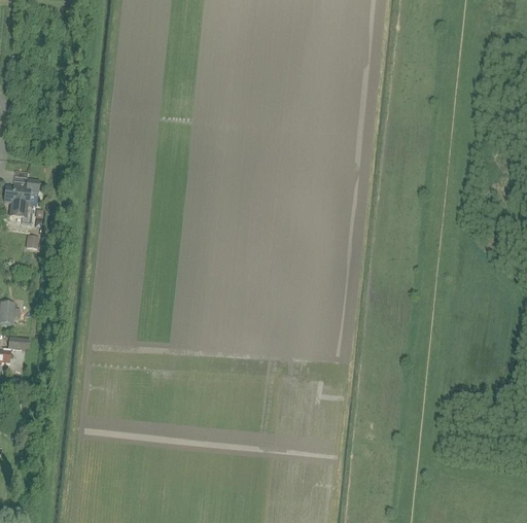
[(27,178),(26,182),(26,186),(6,184),(4,201),(11,202),(10,213),(27,216),(28,204),(36,204),(37,192),(38,179),(27,178)]
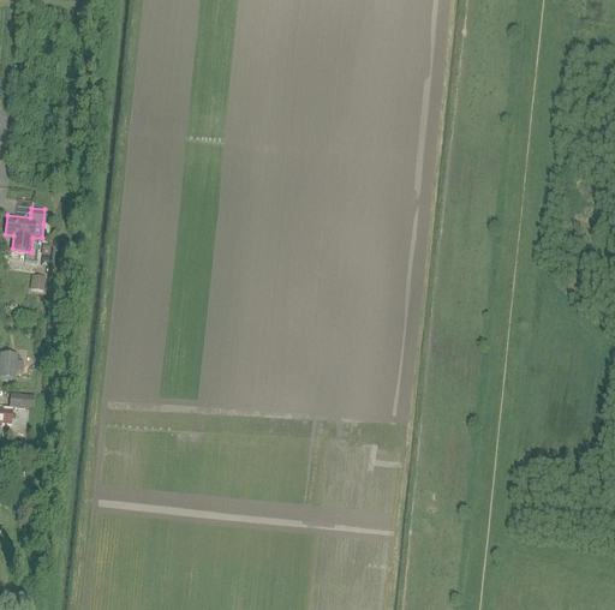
[(36,259),(39,238),(33,238),(31,252),(27,251),(25,258),(36,259)]
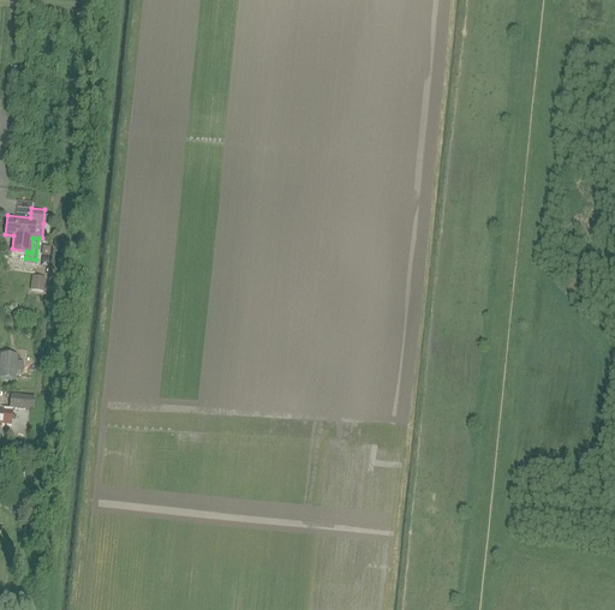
[(45,288),(47,274),(34,273),(33,287),(45,288)]
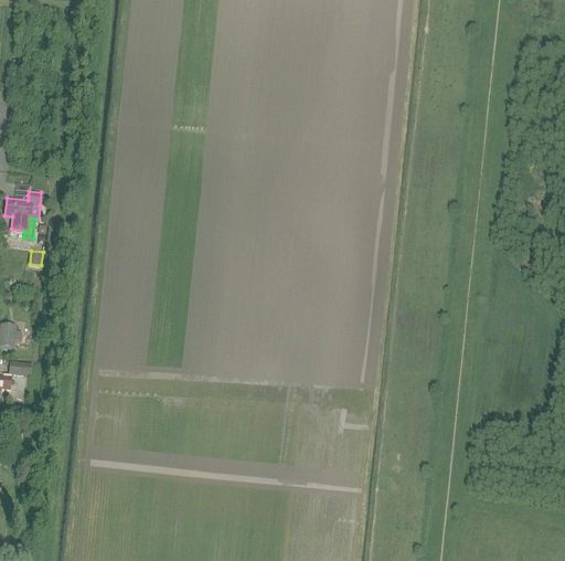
[(0,321),(0,343),(14,346),(16,338),(20,338),(21,329),(16,329),(17,324),(0,321)]
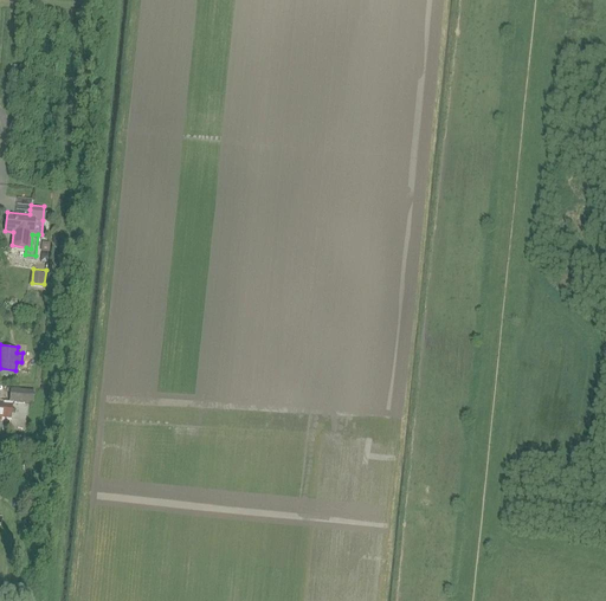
[(0,415),(11,417),(11,426),(25,427),(27,400),(32,401),(33,387),(10,386),(8,399),(0,398),(0,415)]
